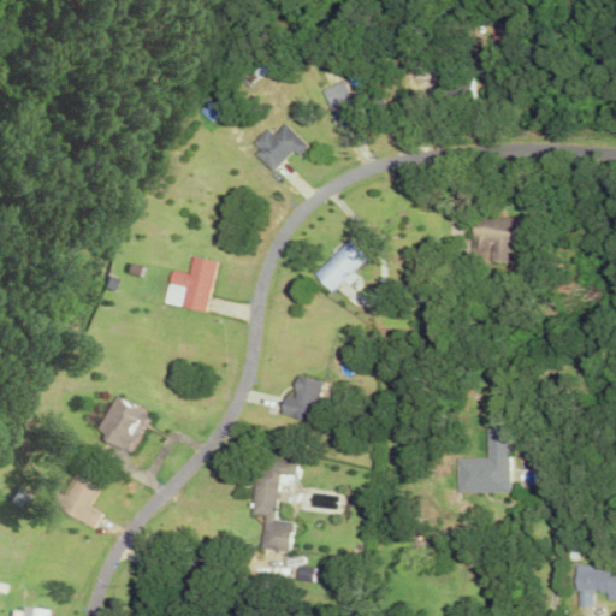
[(327,107),(348,98),(339,80),(319,89),(327,107)]
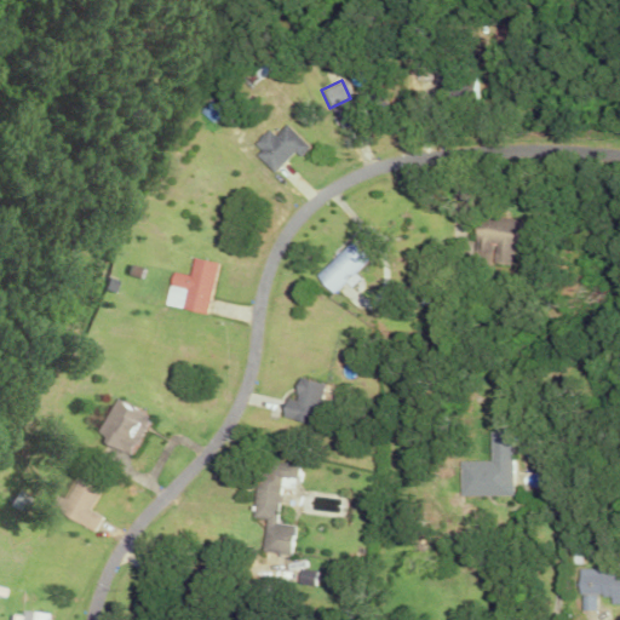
[(273,171),(292,150),(298,156),(308,147),(285,124),(273,135),(267,130),(248,148),(273,171)]
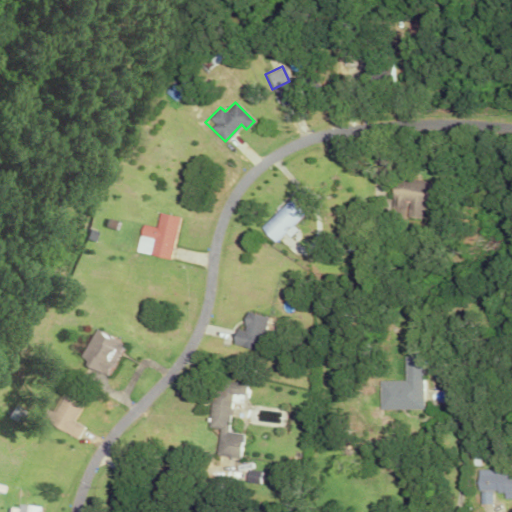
[(393,177),(390,202),(406,204),(405,215),(417,217),(419,202),(429,203),(432,183),(393,177)]
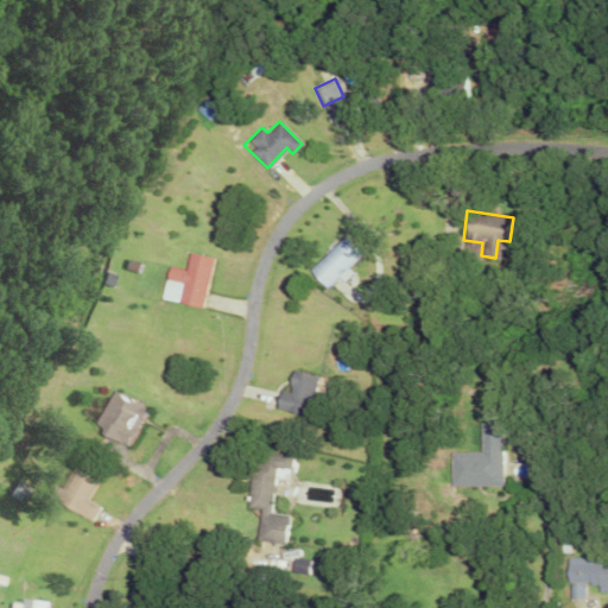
[(341,280),(350,272),(346,267),(359,255),(342,236),(305,270),(322,289),(336,276),(341,280)]
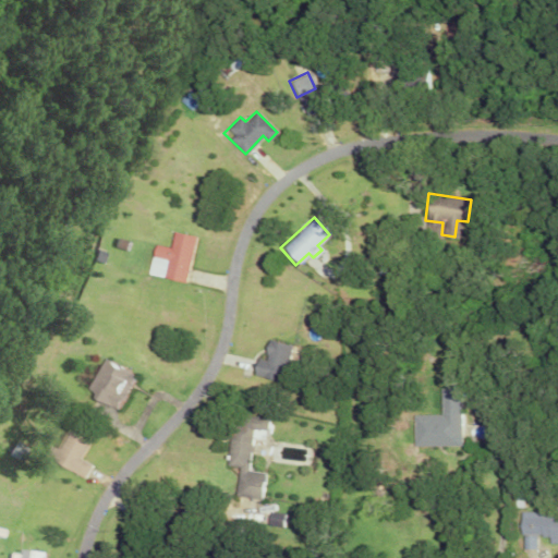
[(193,237),(171,231),(167,247),(153,244),(149,256),(165,261),(160,278),(183,282),(193,237)]
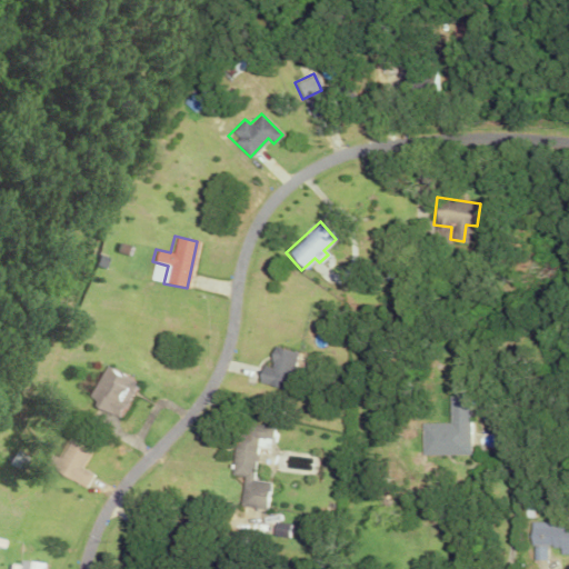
[(293,351),(269,347),(265,367),(256,365),(252,382),(279,388),(281,376),(288,377),(293,351)]
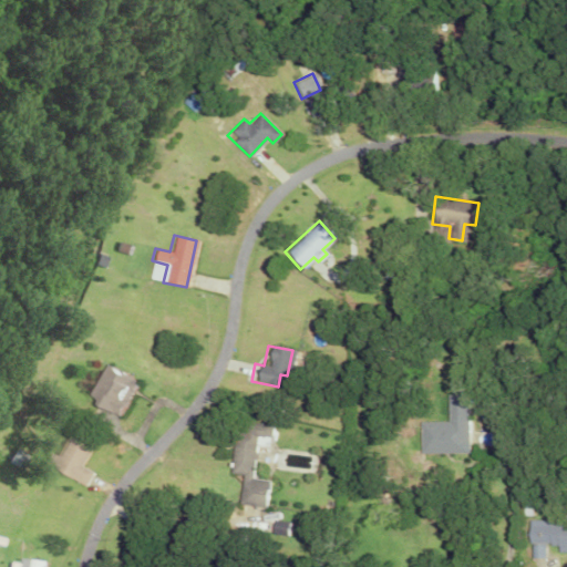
[(125,414),(140,377),(106,363),(91,401),(125,414)]
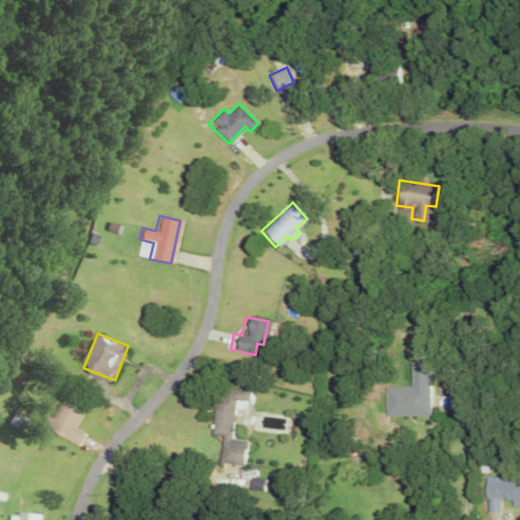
[(384,386),(385,415),(430,415),(430,364),(410,364),(410,386),(384,386)]
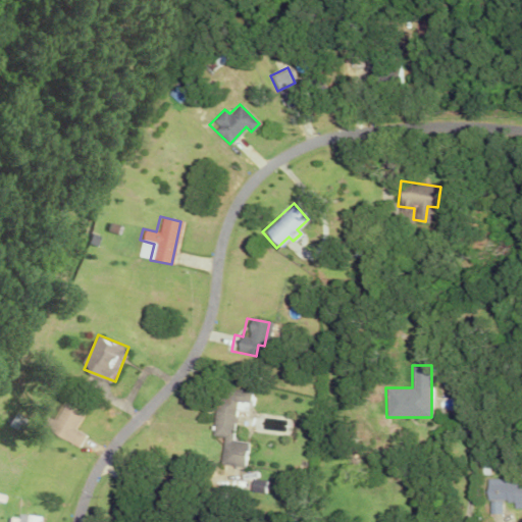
[(57,420),(50,417),(44,429),(80,447),(86,434),(75,430),(90,402),(70,393),(57,420)]
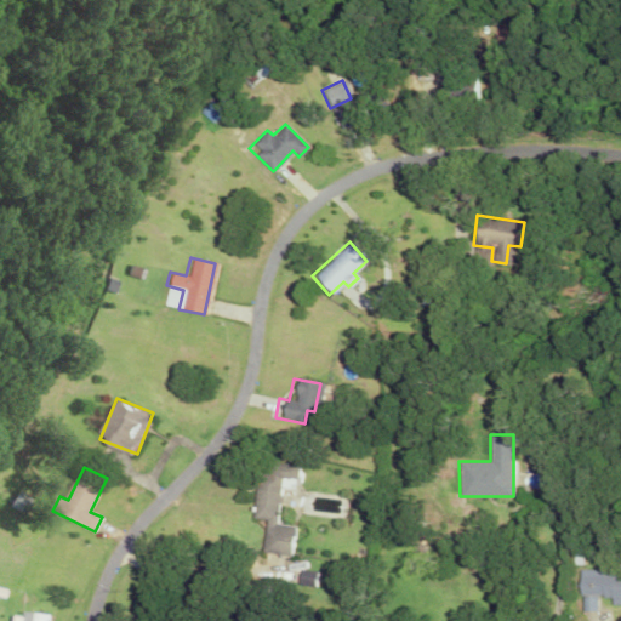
[(620,570),(579,571),(579,596),(584,596),(584,610),(596,610),(596,598),(620,598),(620,570)]
